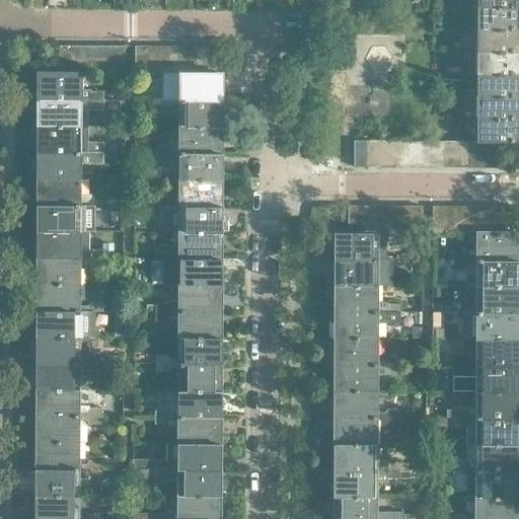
[(518,6),(482,7),(482,29),(518,28),(518,6)]
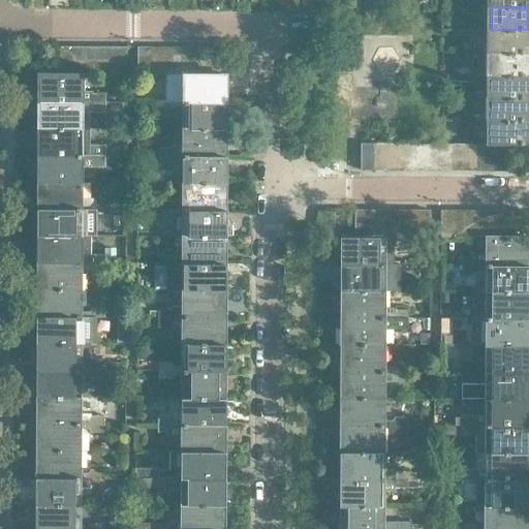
[(528,29),(491,30),(486,30),(486,41),(491,41),(491,53),(528,52),(528,29)]
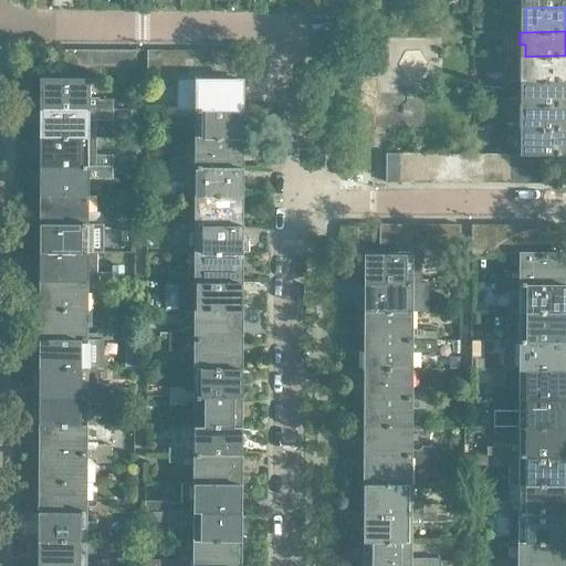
[(69,79),(70,50),(55,50),(55,79),(69,79)]
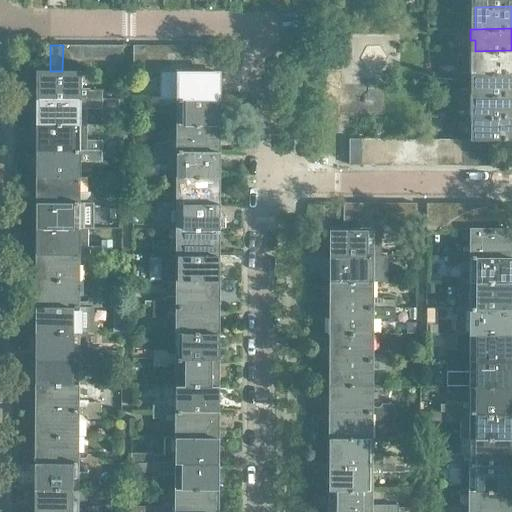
[(74,71),(75,45),(63,45),(62,71),(74,71)]
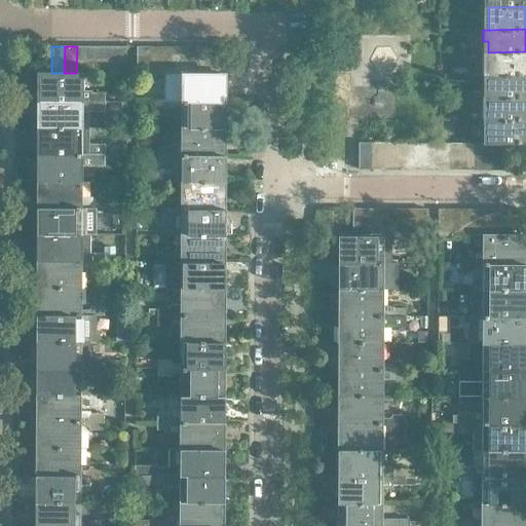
[(88,74),(89,46),(77,46),(76,73),(80,73),(80,74),(88,74)]
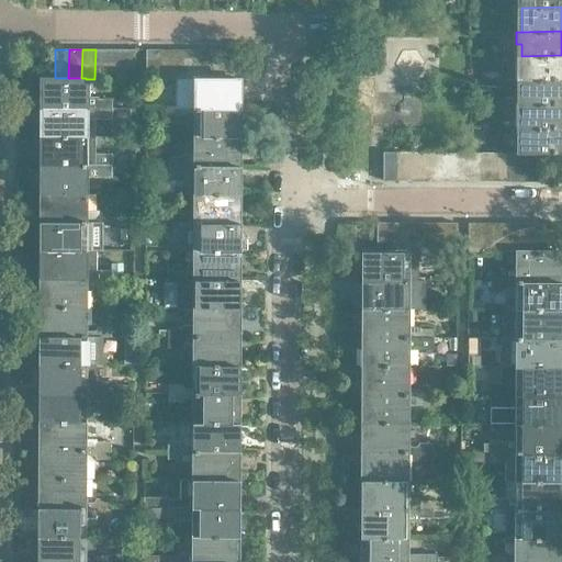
[(108,79),(109,49),(96,49),(94,79),(108,79)]
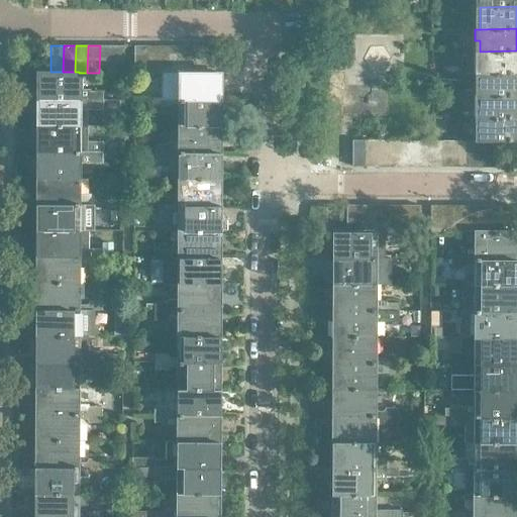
[(111,73),(112,45),(100,45),(99,73),(111,73)]
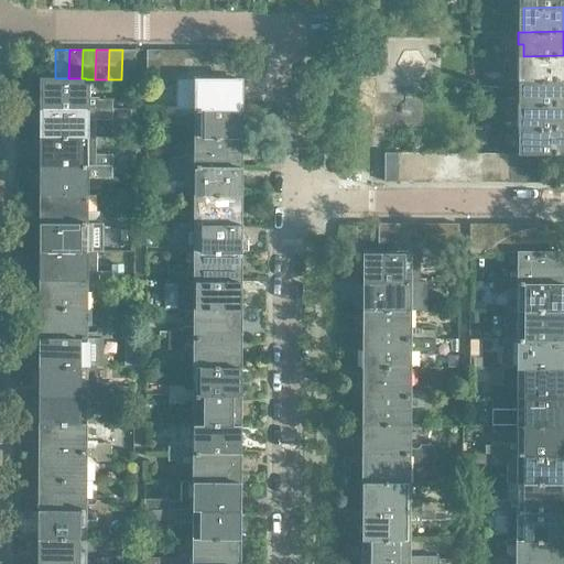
[(136,79),(136,50),(122,50),(121,79),(136,79)]
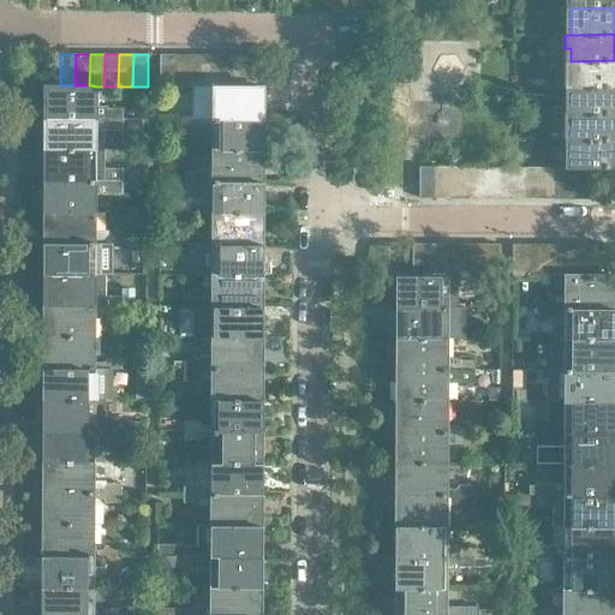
[(174,87),(175,54),(160,54),(160,87),(174,87)]
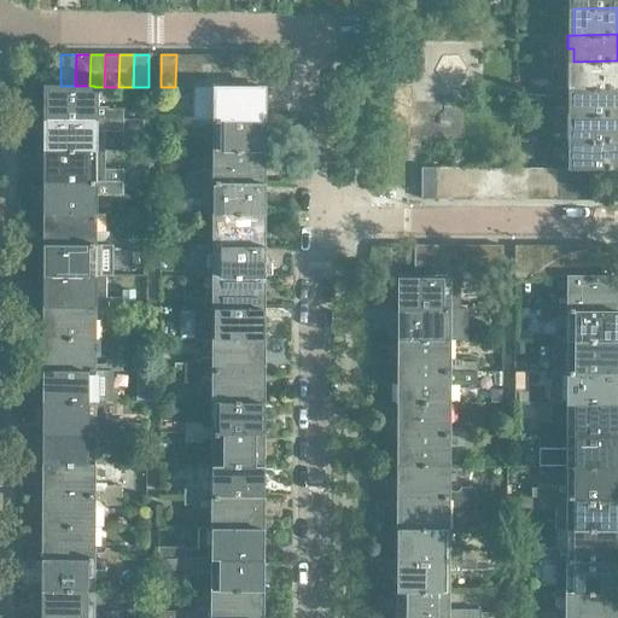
[(190,87),(191,54),(176,54),(175,87),(190,87)]
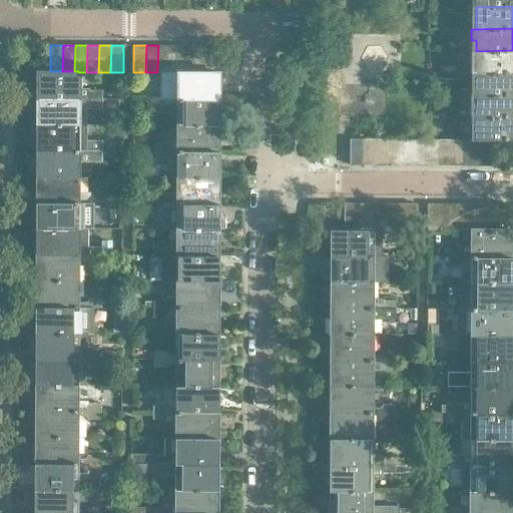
[(169,72),(170,45),(158,45),(157,72),(169,72)]
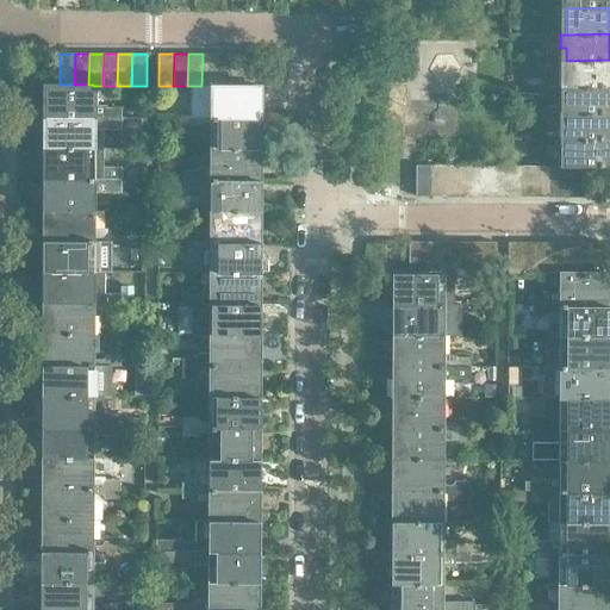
[(216,86),(217,54),(203,54),(201,86),(212,86),(216,86)]
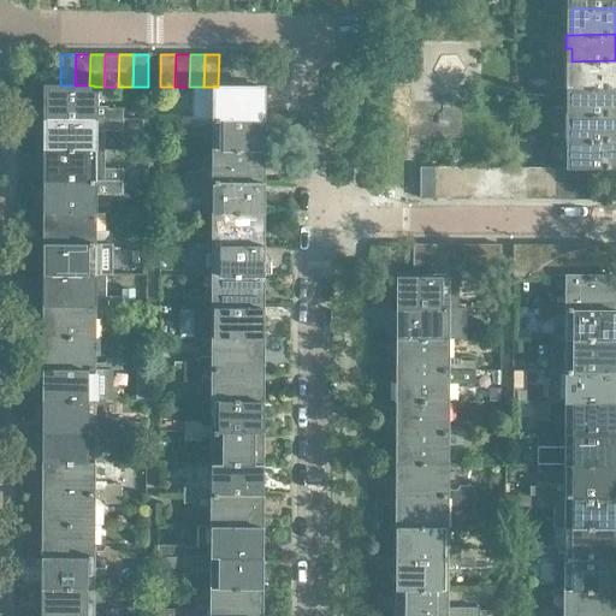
[(232,87),(234,54),(219,54),(218,87),(232,87)]
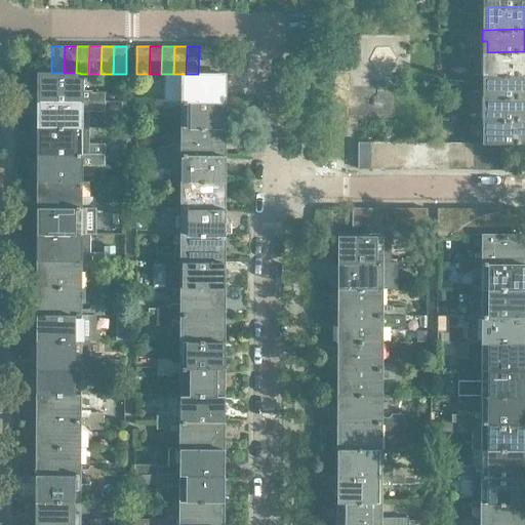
[(211,74),(211,46),(199,46),(198,74),(211,74)]
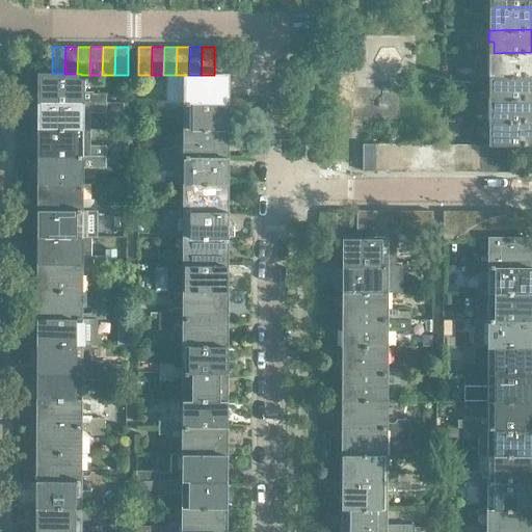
[(531,52),(494,53),(494,76),(531,75),(531,52)]
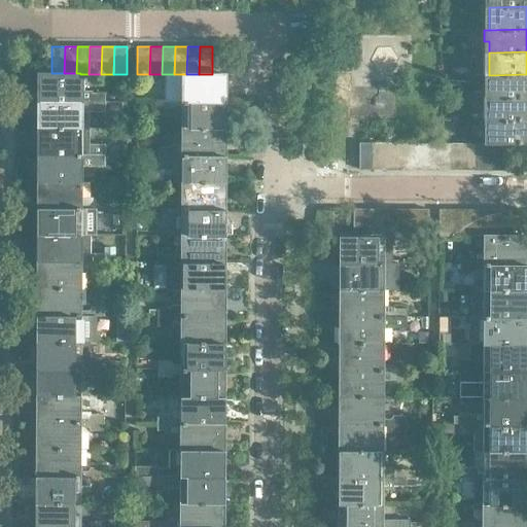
[(80,97),(80,74),(80,73),(76,73),(64,73),(51,73),(39,73),(39,101),(105,101),(105,93),(92,93),(90,97),(80,97)]
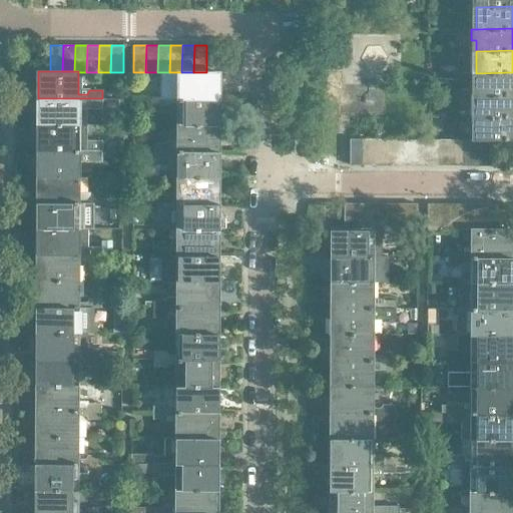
[(218,99),(218,72),(206,72),(193,72),(181,72),(178,72),(178,94),(169,94),(167,91),(154,91),(154,99),(218,99)]
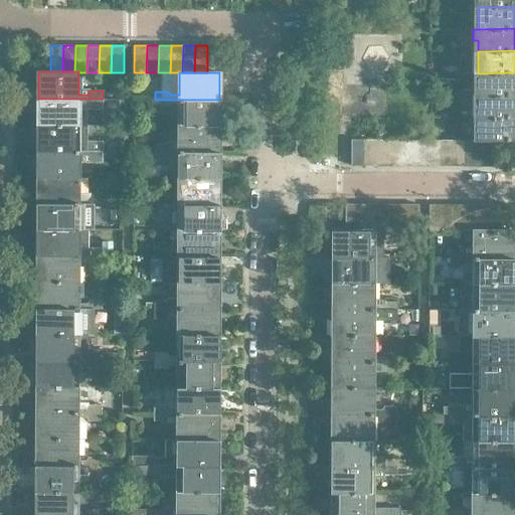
[(514,72),(478,73),(473,73),(473,96),(514,95),(514,72)]
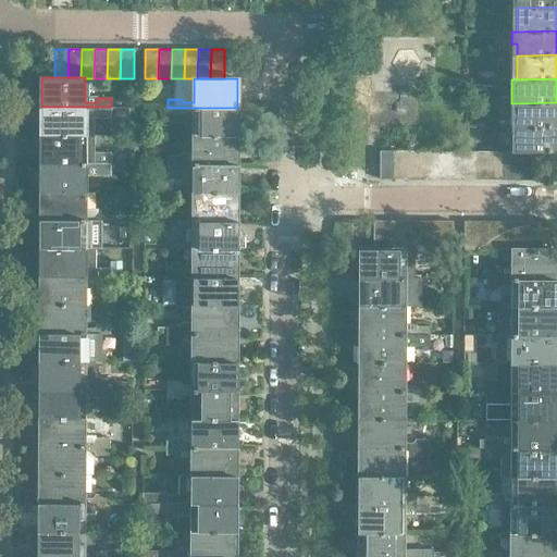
[(556,102),(511,103),(511,127),(517,127),(556,126),(556,102)]
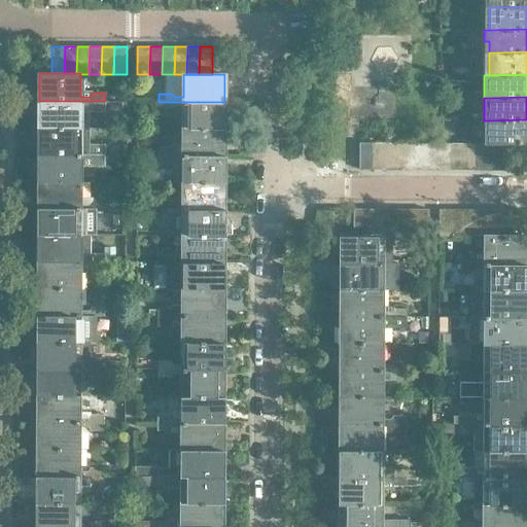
[(80,128),(80,106),(90,106),(92,109),(105,109),(105,101),(39,101),(39,128),(80,128)]
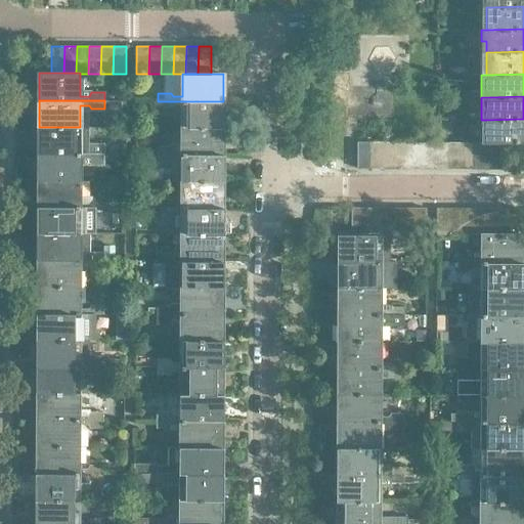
[(223,128),(223,101),(158,101),(158,110),(171,110),(171,112),(182,112),(182,128),(223,128)]
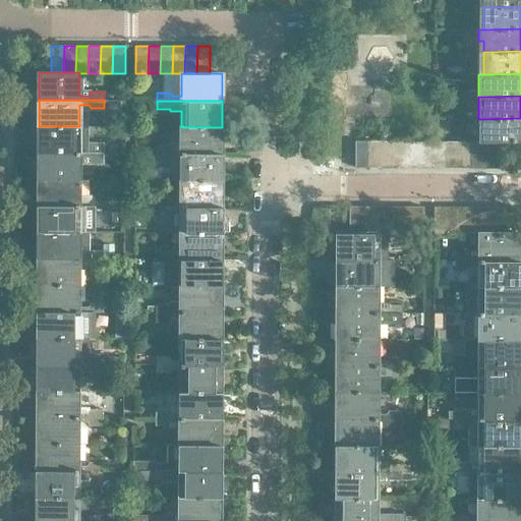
[(520,141),(520,118),(483,119),(482,141),(496,141),(509,141),(520,141)]
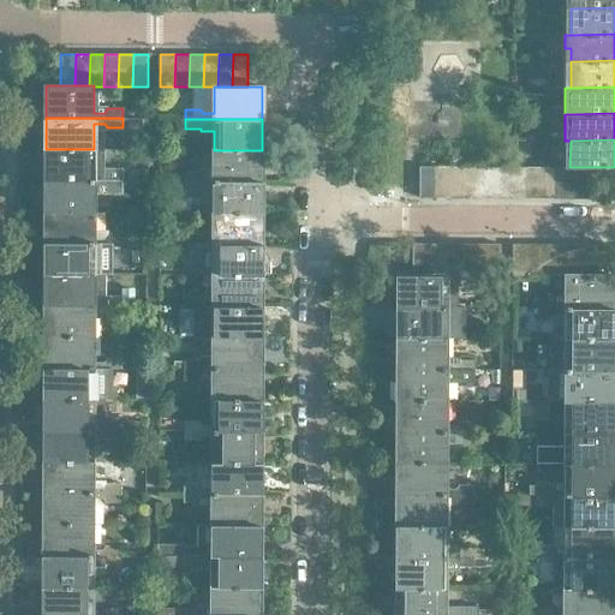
[(94,175),(94,149),(46,149),(46,180),(123,180),(123,171),(107,171),(105,175),(94,175)]
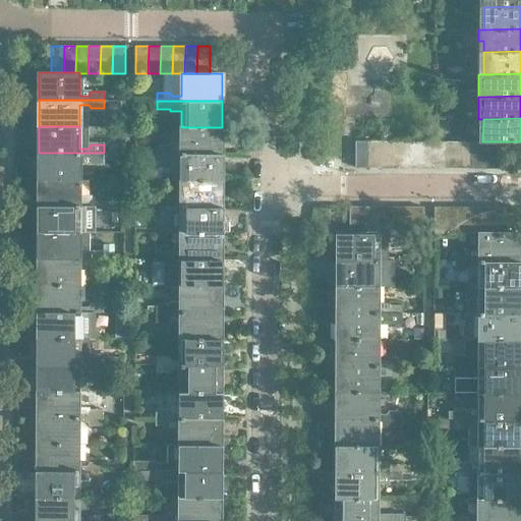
[(222,154),(222,127),(181,127),(181,143),(170,143),(170,146),(157,146),(157,154),(222,154)]
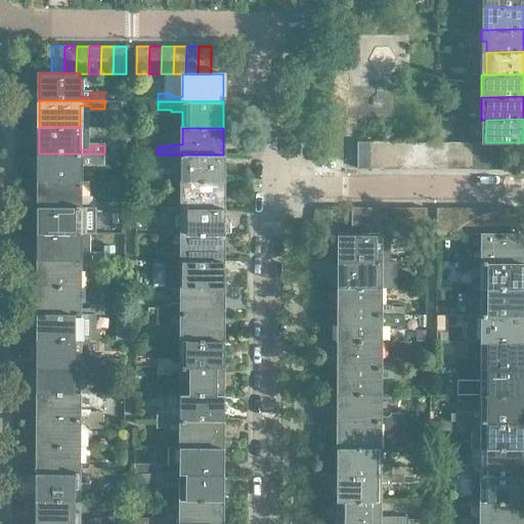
[(370,169),(370,142),(357,142),(357,169),(370,169)]
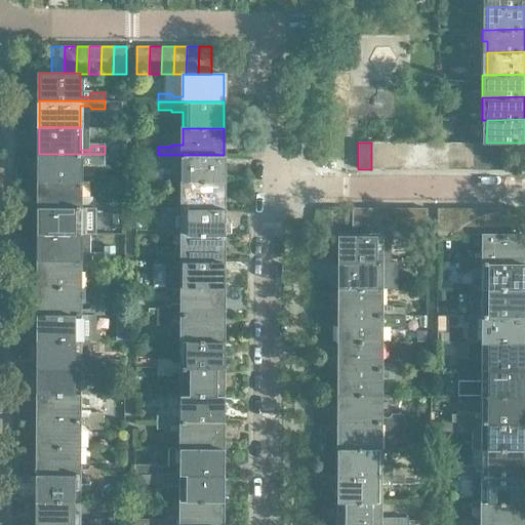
[(384,169),(384,143),(371,143),(371,169),(384,169)]
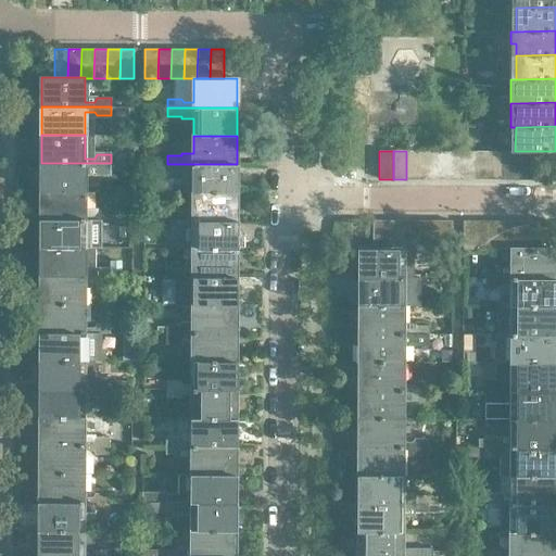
[(420,179),(420,151),(406,151),(406,179),(420,179)]
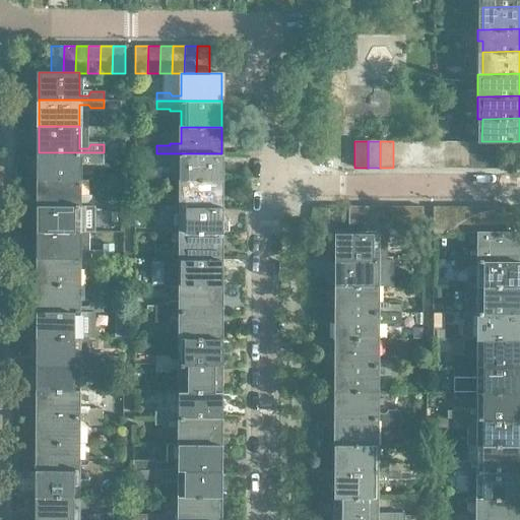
[(405,168),(405,141),(393,141),(393,168),(405,168)]
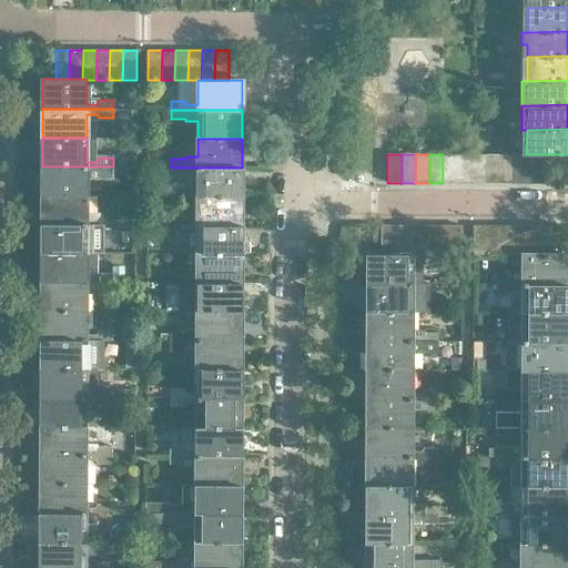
[(457,183),(457,154),(443,154),(443,183),(457,183)]
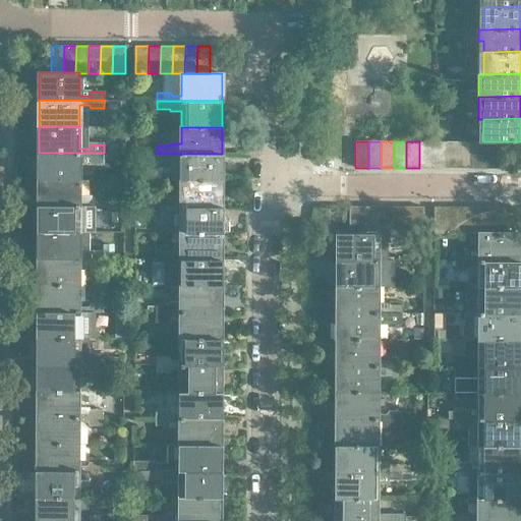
[(431,168),(431,141),(419,141),(419,168),(431,168)]
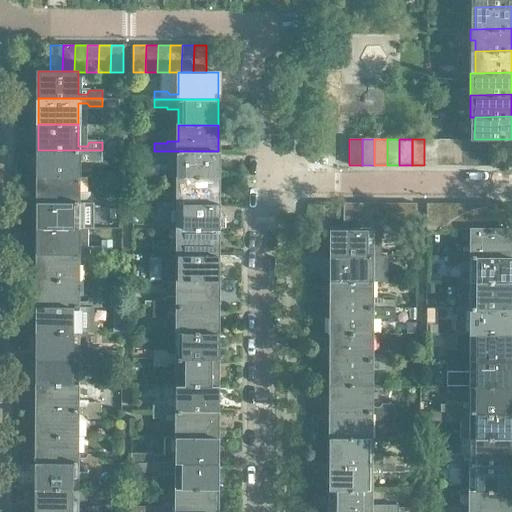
[(437,165),(437,139),(424,139),(424,165),(437,165)]
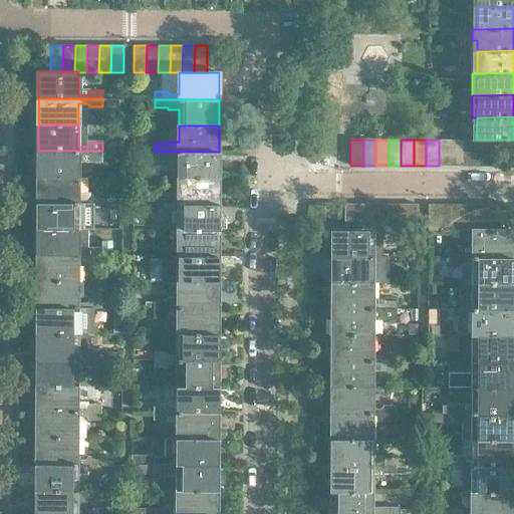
[(451,166),(451,140),(439,140),(439,166),(451,166)]
